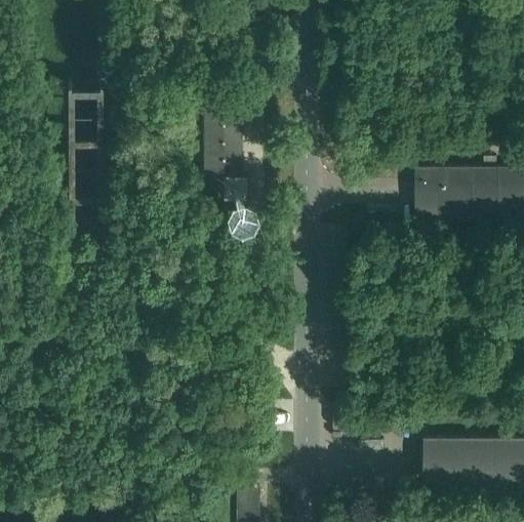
[(97,82),(67,82),(72,255),(104,254),(97,82)]
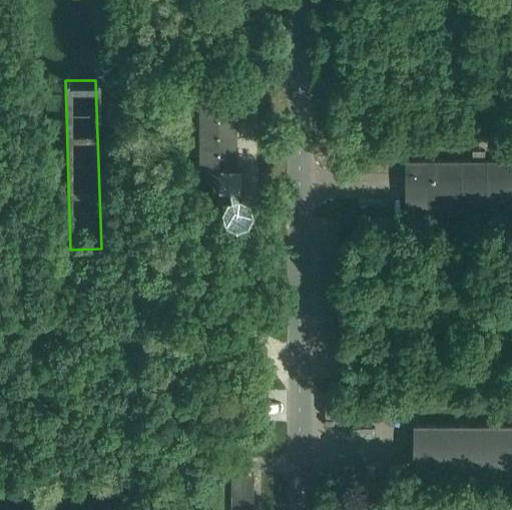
[(197,95),(198,170),(234,170),(234,95),(197,95)]
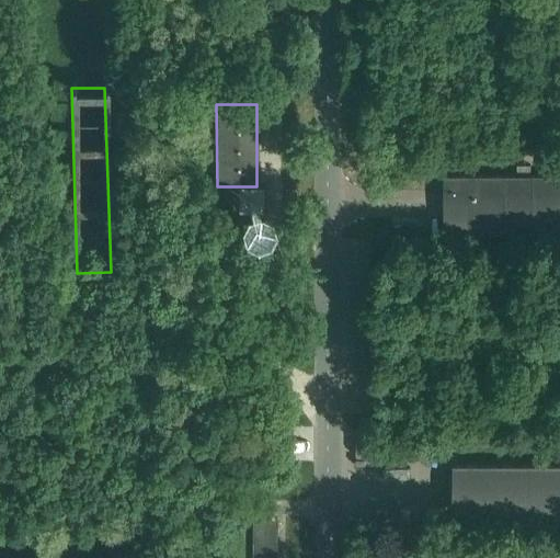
[(445,236),(559,235),(559,178),(444,179),(445,234),(445,236)]
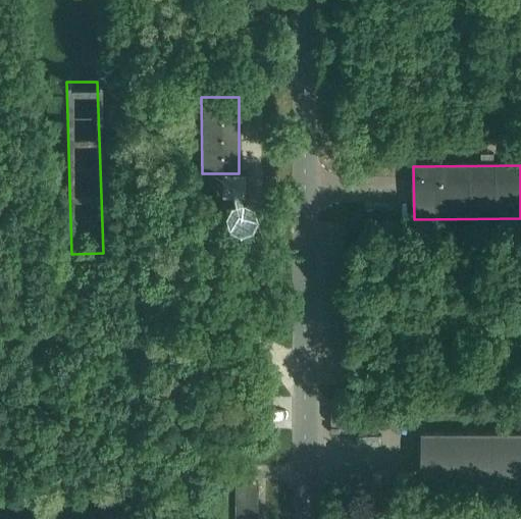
[(421,488),(520,487),(520,434),(421,434),(421,488)]
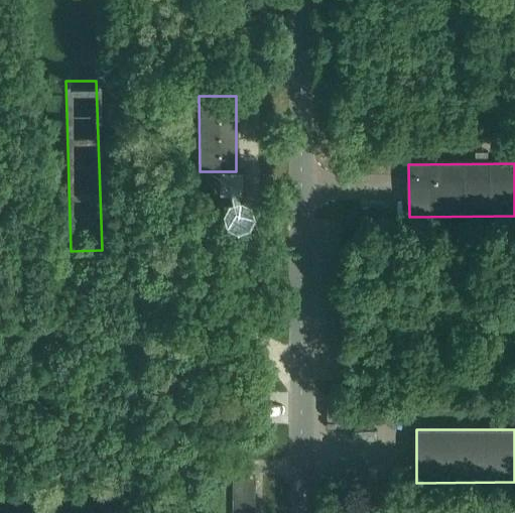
[(253,512),(253,479),(233,479),(232,512),(253,512)]
